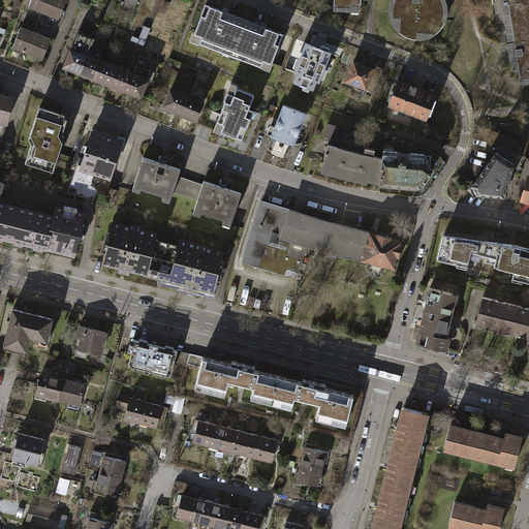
[(66,0),(31,0),(29,7),(59,19),(66,0)]
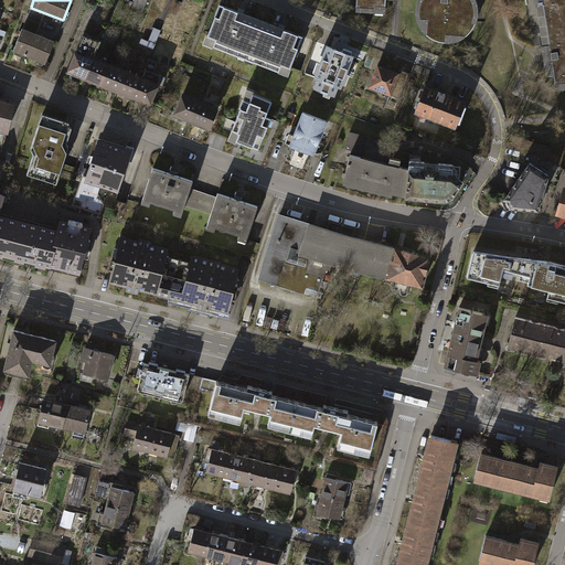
[(147,0),(136,0),(132,10),(142,14),(147,0)]
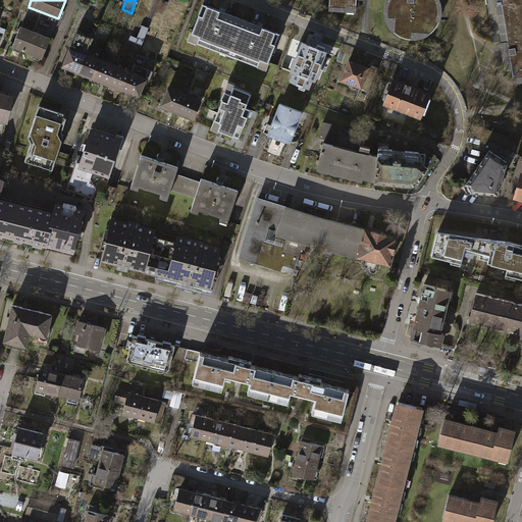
[(402,36),(410,38),(410,31),(427,32),(430,29),(433,24),(436,19),(433,19),(436,14),(436,9),(436,5),(434,0),(386,0),(386,3),(385,10),(386,17),(393,16),(393,31),(397,34),(402,36)]
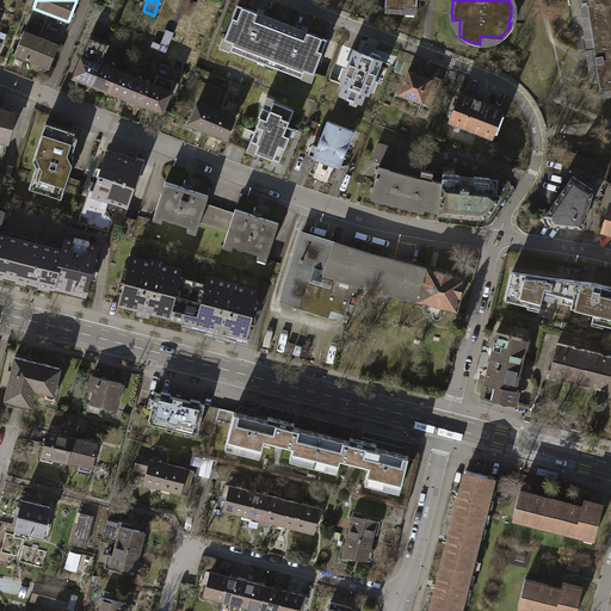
[(610,0),(585,0),(588,22),(610,17),(610,0)]
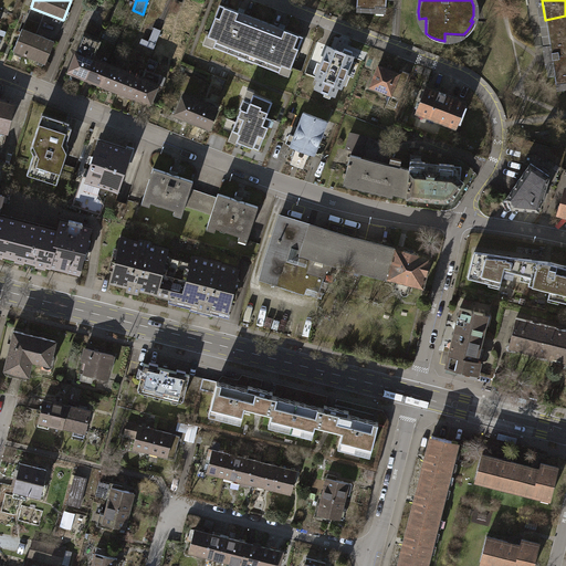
[(243,59),(259,20),(218,4),(206,35),(215,39),(211,46),(243,59)]
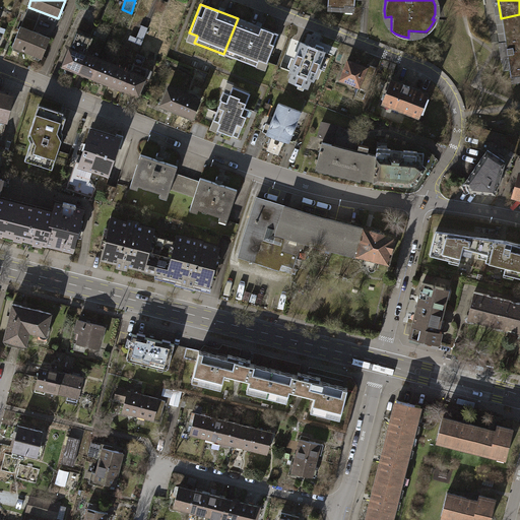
[(505,45),(510,75),(519,73),(519,14),(501,18),(505,45)]
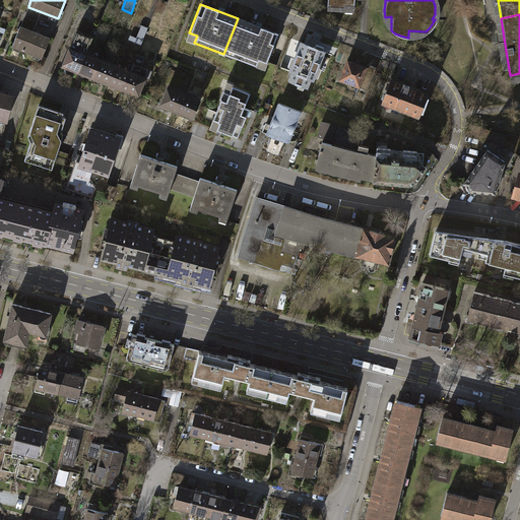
[(275,34),(238,18),(223,54),(254,65),(256,58),(264,62),(275,34)]
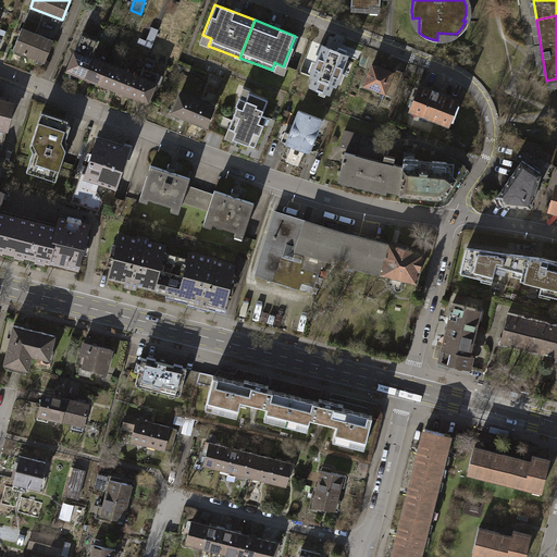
[(53,41),(22,28),(13,50),(45,63),(53,41)]
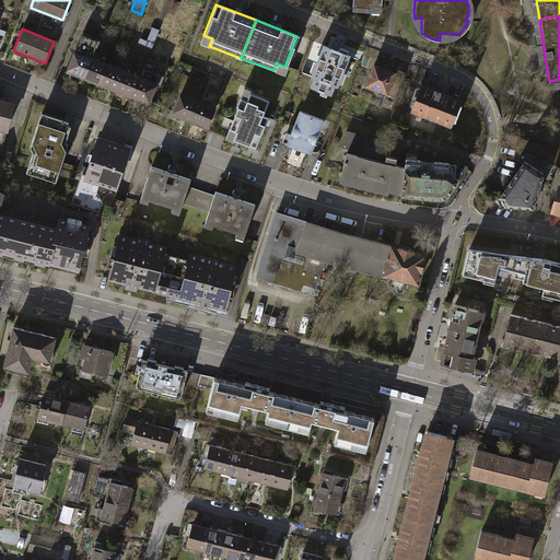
[(100,43),(83,36),(68,73),(84,80),(93,59),(100,43)]
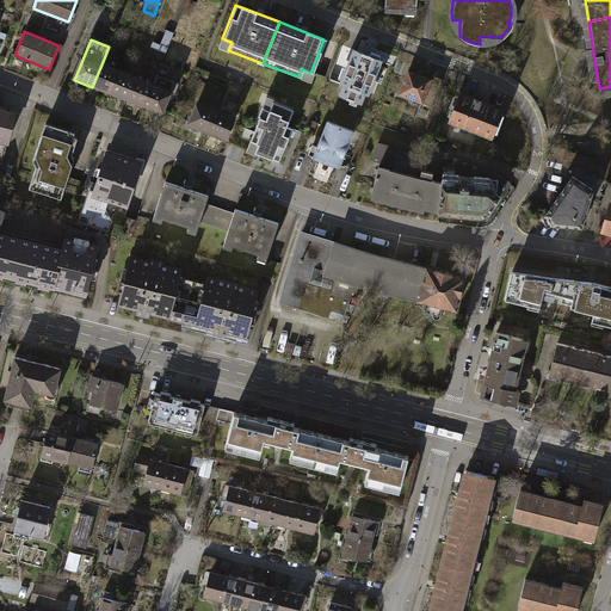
[(378,59),(356,50),(340,92),(363,100),(378,59)]
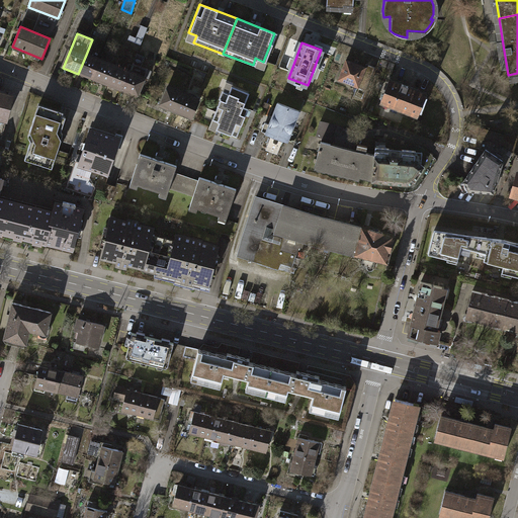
[(100,61),(86,55),(78,74),(93,80),(100,61)]
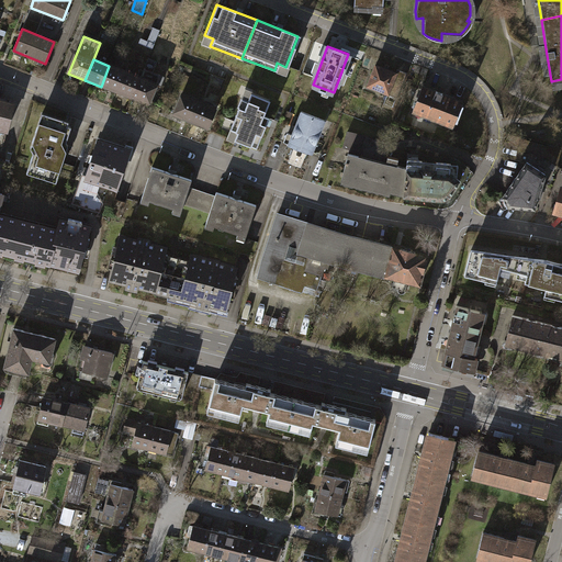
[(393,72),(373,65),(366,86),(395,98),(405,72),(395,69),(393,72)]
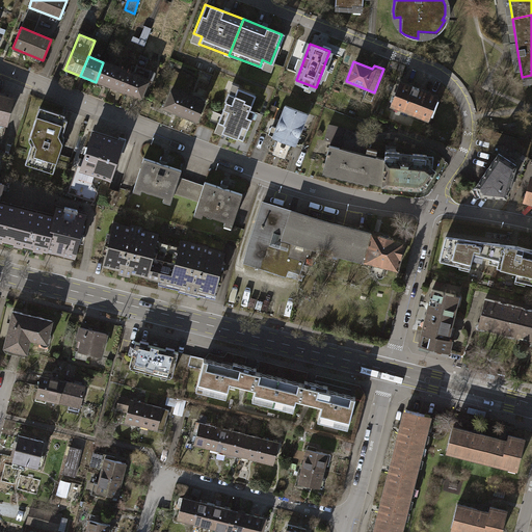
[(118,69),(103,62),(96,82),(110,88),(118,69)]
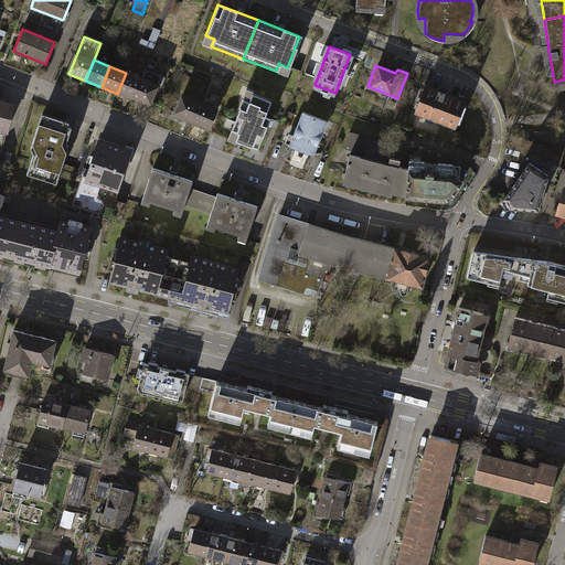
[(146,71),(142,80),(134,99),(150,106),(158,85),(162,86),(166,78),(146,71)]
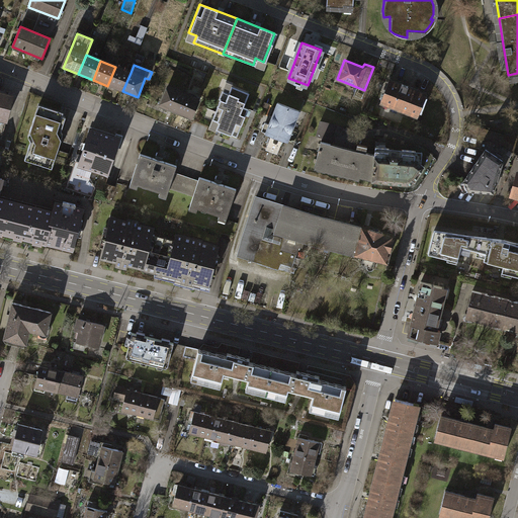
[(131,73),(115,67),(107,86),(122,91),(131,73)]
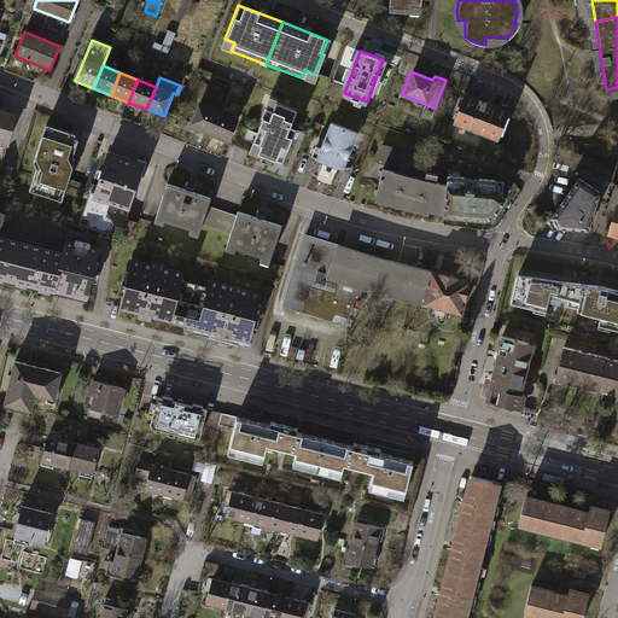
[(506,111),(462,94),(452,122),(495,139),(506,111)]
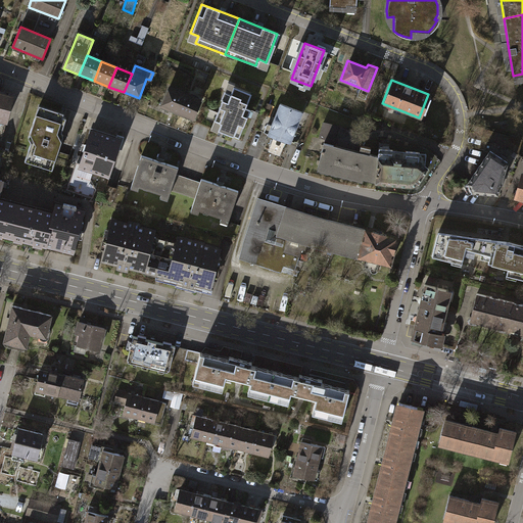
[(218,134),(219,132),(234,138),(234,137),(239,138),(243,128),(244,129),(250,115),(251,111),(246,109),(252,95),(235,88),(235,87),(229,84),(222,100),(224,100),(210,131),(218,134)]
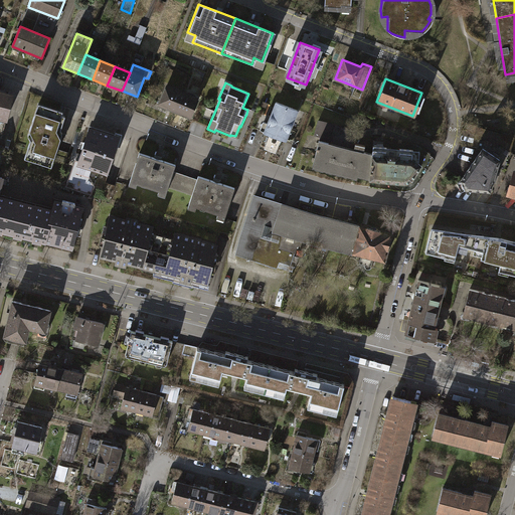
[(199,103),(165,90),(158,109),(177,116),(191,122),(199,103)]
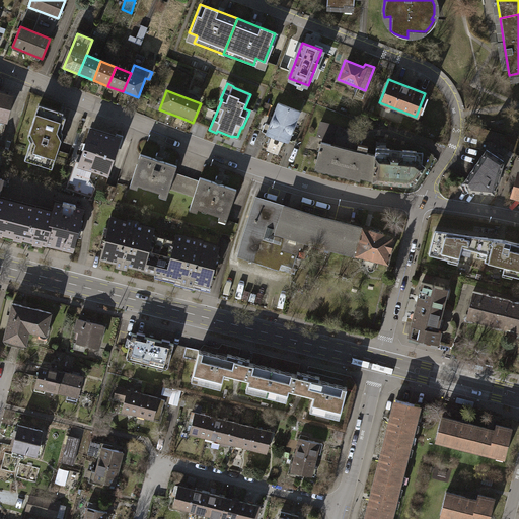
[(14,97),(0,93),(0,120),(7,122),(14,97)]
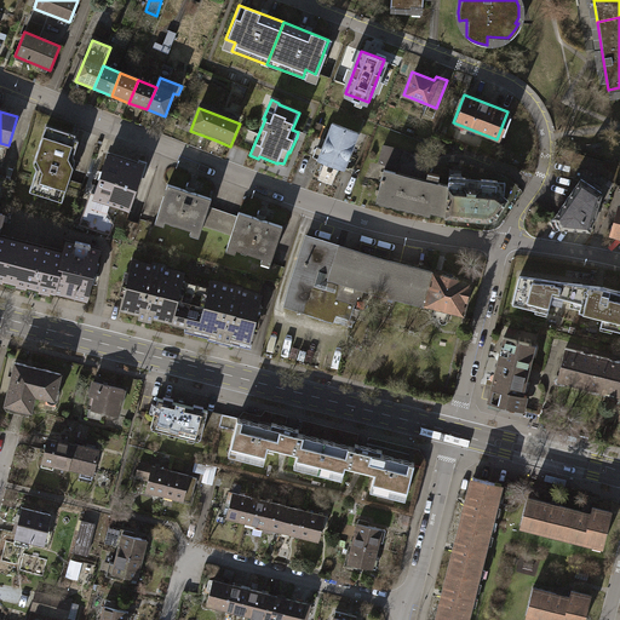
[(356,132),(331,122),(316,159),(326,162),(325,165),(322,164),(316,177),(328,182),(334,168),(331,167),(332,165),(342,168),(356,132)]
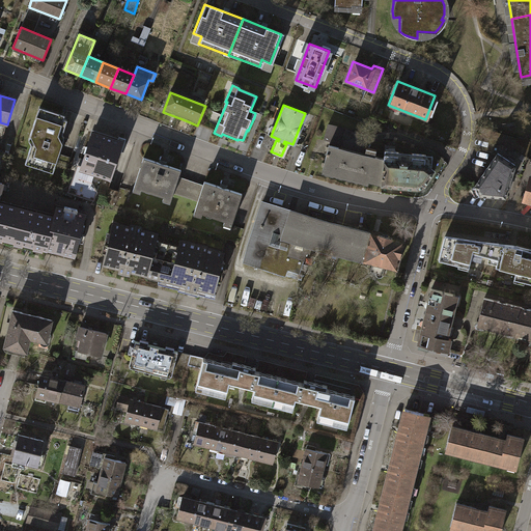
[(65,117),(39,109),(29,142),(31,147),(26,166),(54,174),(65,141),(63,138),(68,121),(64,120),(65,117)]
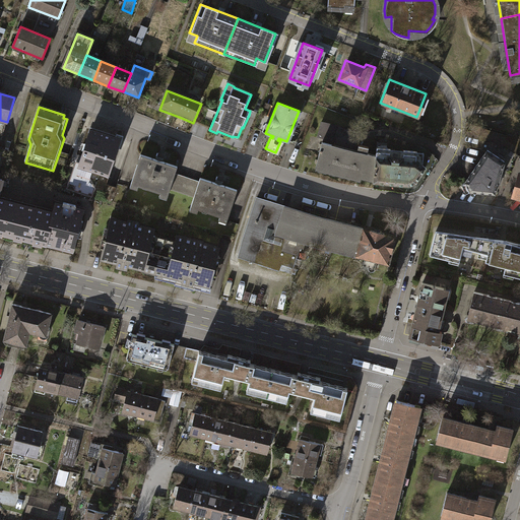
[(323,121),(320,137),(335,140),(338,124),(323,121)]
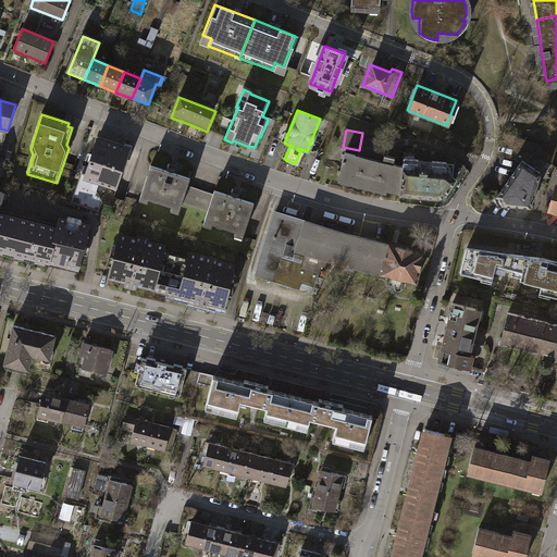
[(537,156),(553,165),(556,150),(502,134),(499,145),(514,149),(514,151),(518,151),(523,151),(535,160),(537,156)]
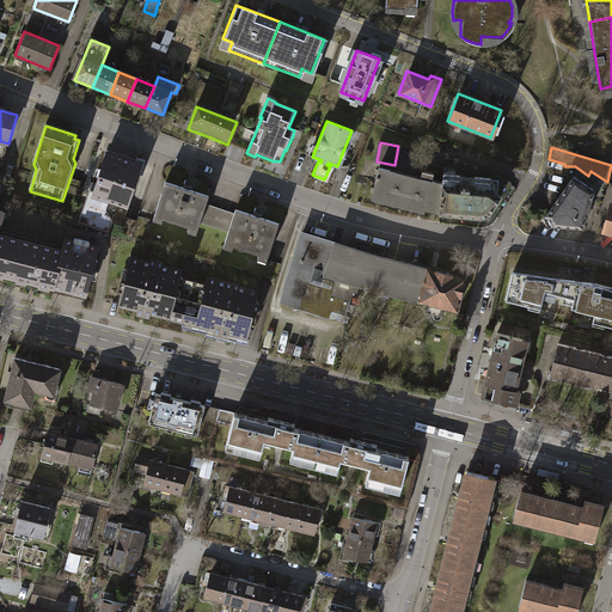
[(145,165),(109,153),(98,188),(95,199),(110,204),(129,210),(145,165)]
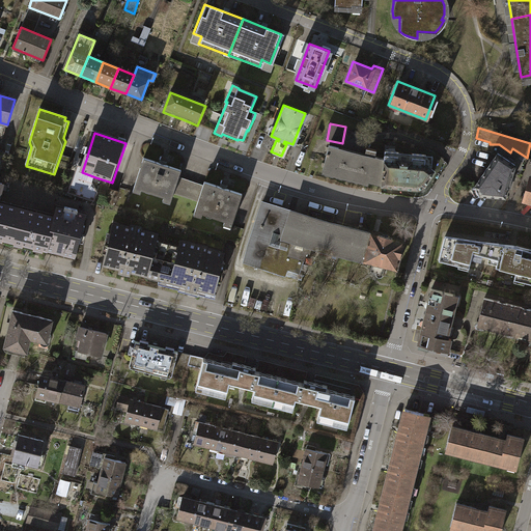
[(337,147),(327,144),(320,172),(367,184),(367,182),(380,185),(415,189),(423,185),(432,170),(423,163),(382,159),(372,156),(371,160),(336,150),(337,147)]
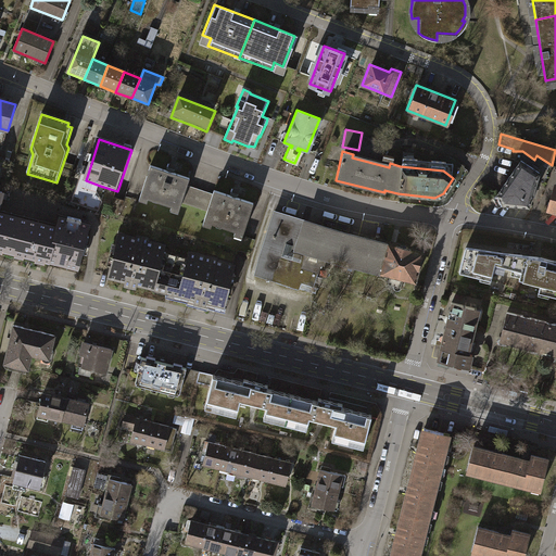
[(522,151),(517,151),(516,160),(520,161),(521,160),(540,173),(536,182),(545,185),(552,165),(536,155),(534,160),(522,151)]
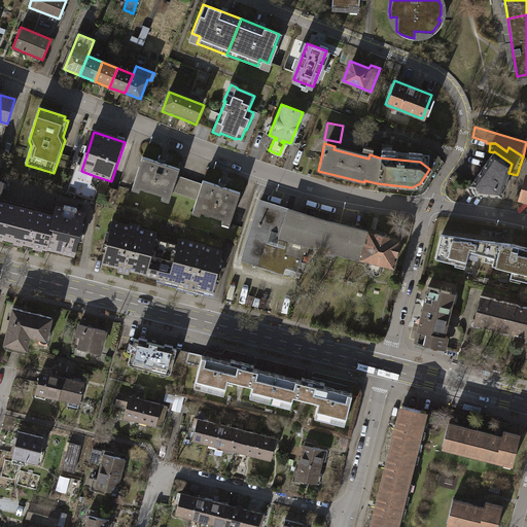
[(512,164),(494,151),(493,152),(471,184),(476,194),(502,197),(508,173),(512,164)]
